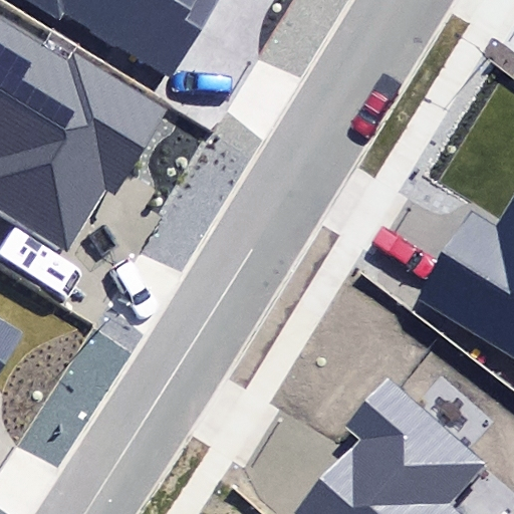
[(23,0),(60,22),(65,14),(171,77),(217,0),(23,0)]
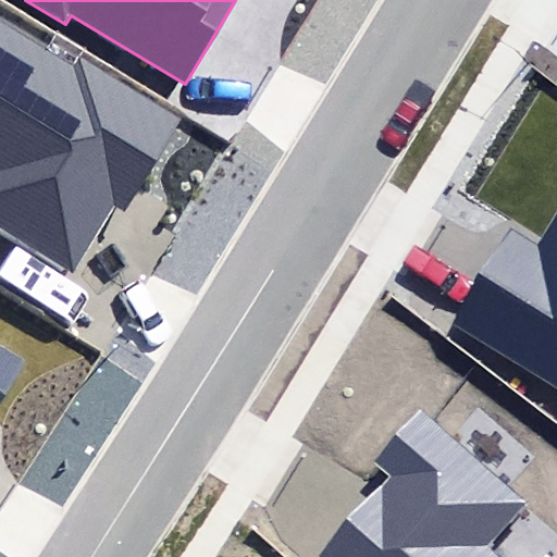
[(0,26),(0,230),(72,274),(115,203),(125,210),(180,122),(81,60),(74,72),(0,26)]
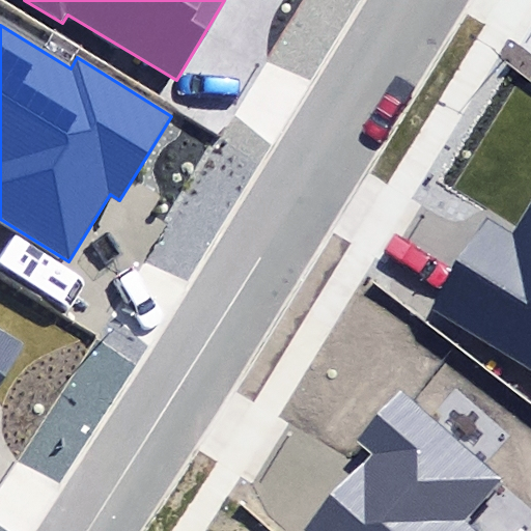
[(530,211),(515,238),(485,220),(432,308),(530,366),(530,379),(528,385),(530,387),(530,211)]
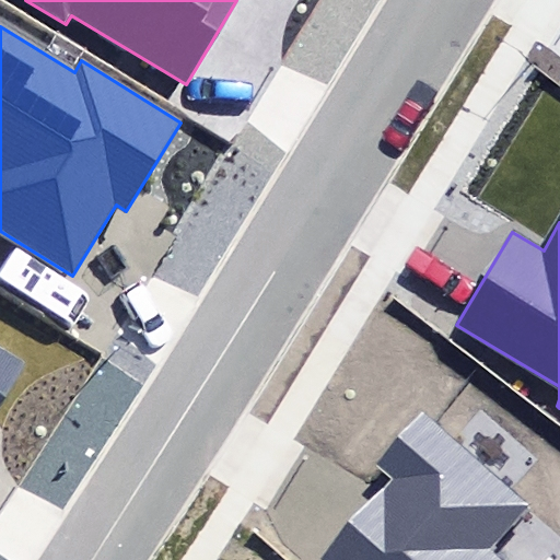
[(0,407),(28,363),(0,345),(0,407)]
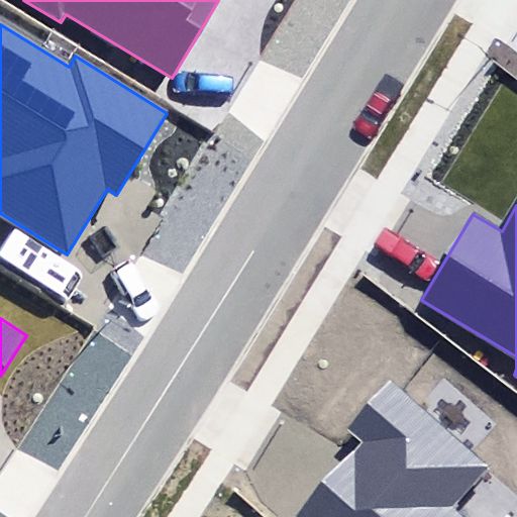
[(484,466),(388,381),(347,427),(360,439),(292,516),(459,516),(447,507),(484,466)]
